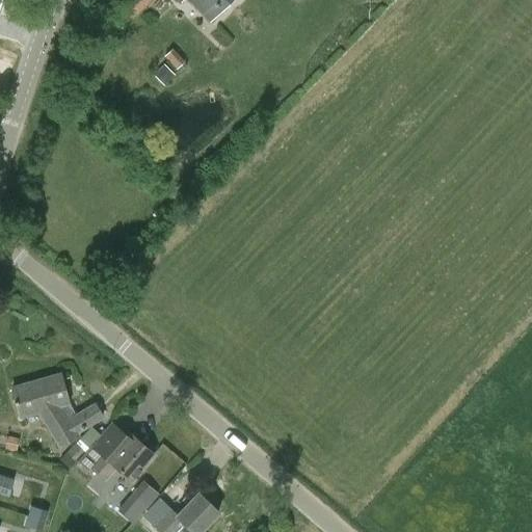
[(123,30),(153,0),(126,0),(127,0),(126,0),(118,0),(107,12),(123,30)]
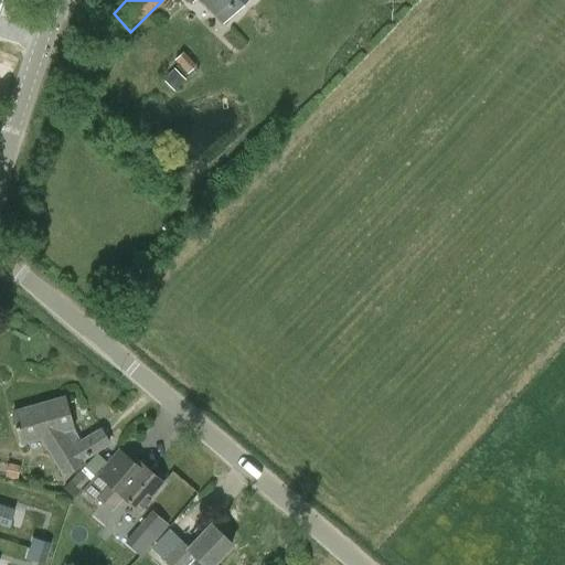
[(246,0),(200,0),(224,23),(246,0)]
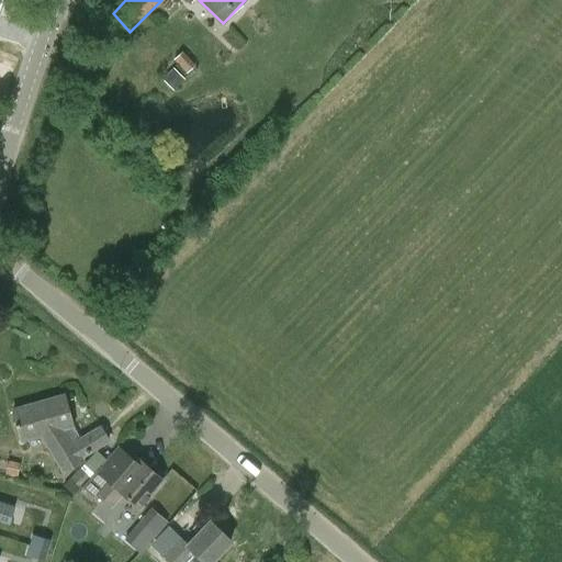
[(72,427),(71,424),(64,396),(13,411),(21,441),(40,436),(72,427)]
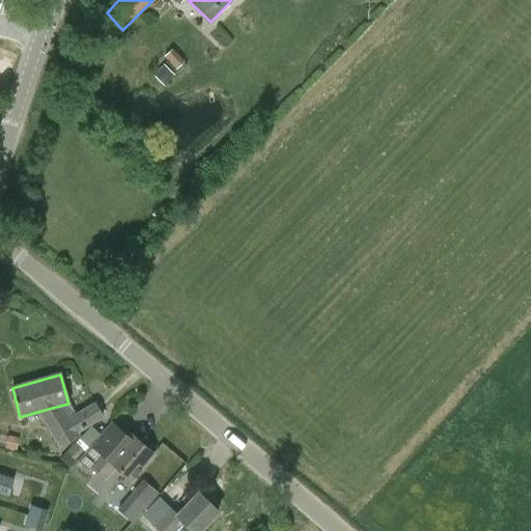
[(68,403),(37,412),(59,449),(81,437),(79,434),(104,418),(95,402),(76,414),(67,400),(68,403)]
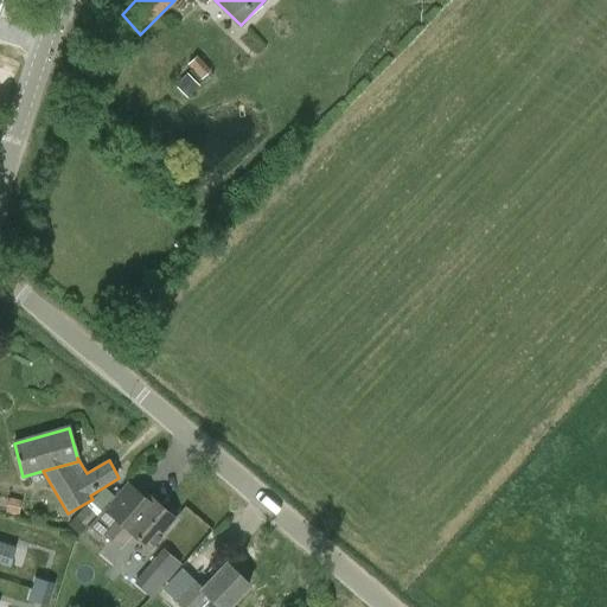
[(151,548),(164,532),(176,518),(149,496),(129,519),(109,503),(91,524),(120,550),(134,535),(151,548)]
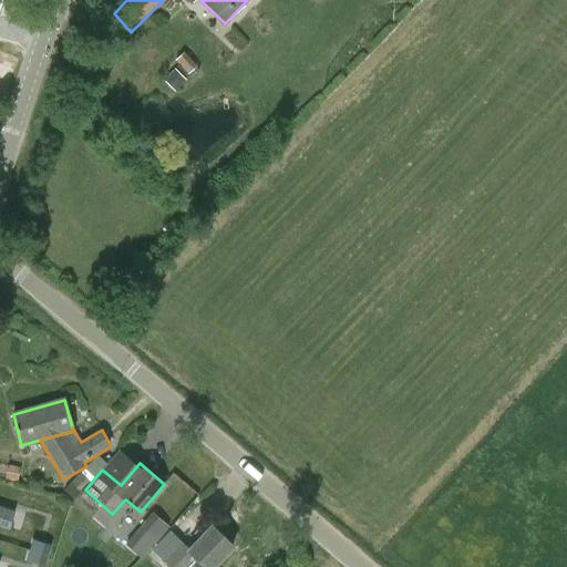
[(0,505),(0,526),(7,528),(9,529),(14,511),(12,509),(0,505)]
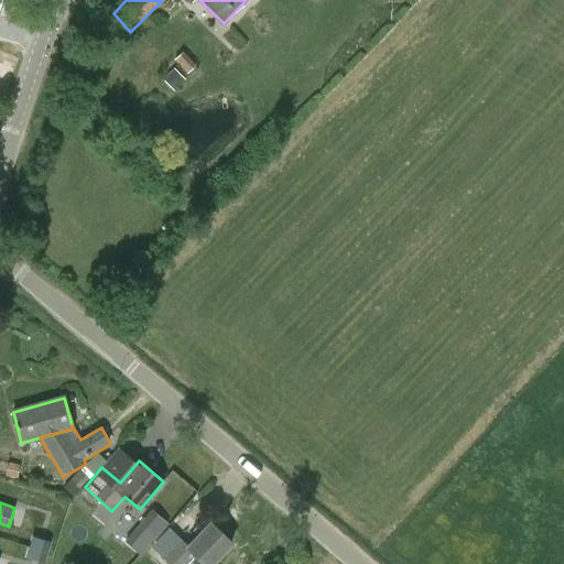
[(155,507),(127,538),(144,553),(172,522),(155,507)]
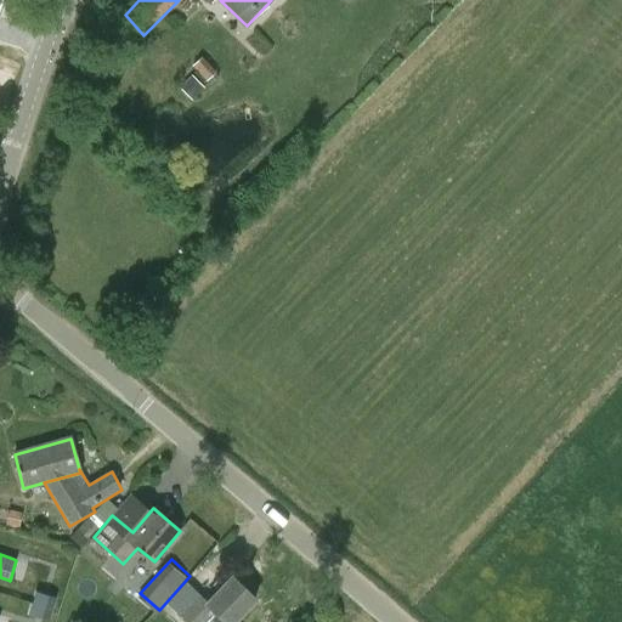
[(186,621),(209,621),(216,614),(225,621),(233,621),(255,599),(232,577),(208,603),(186,582),(167,603),(186,621)]
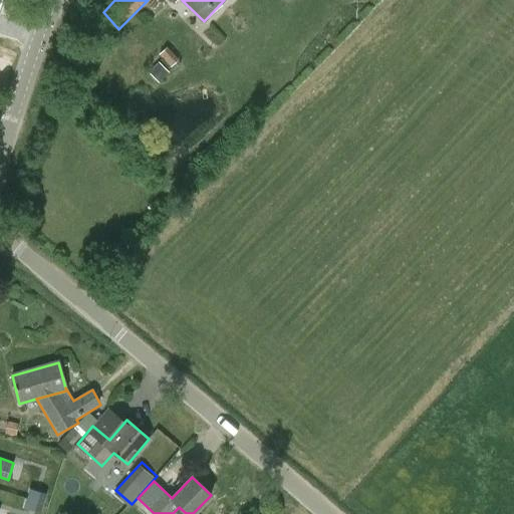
[(29,489),(26,498),(43,503),(46,494),(29,489)]
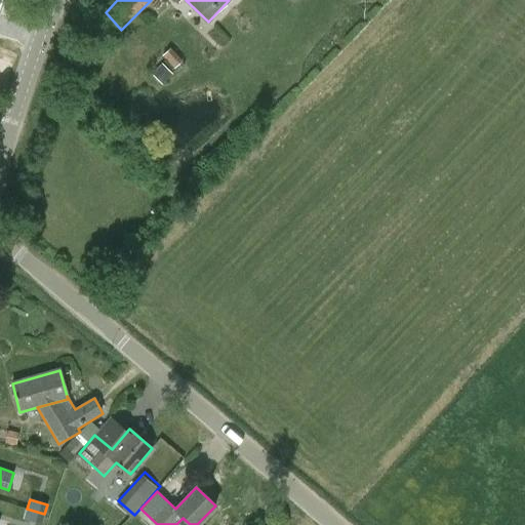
[(41,524),(44,514),(27,509),(24,519),(41,524)]
